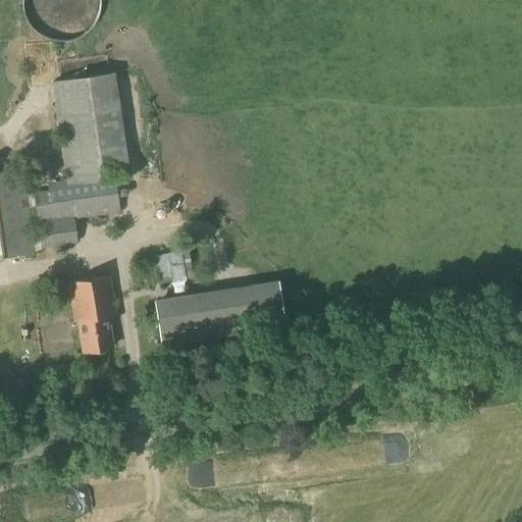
[(66,184),(123,175),(108,74),(51,83),(66,184)]
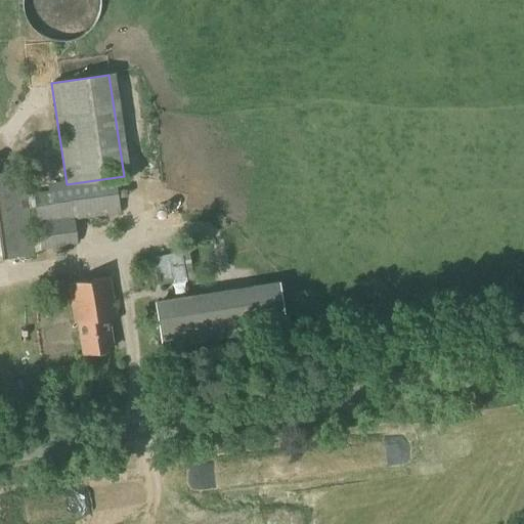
[(0,257),(33,253),(20,171),(0,173),(0,257)]
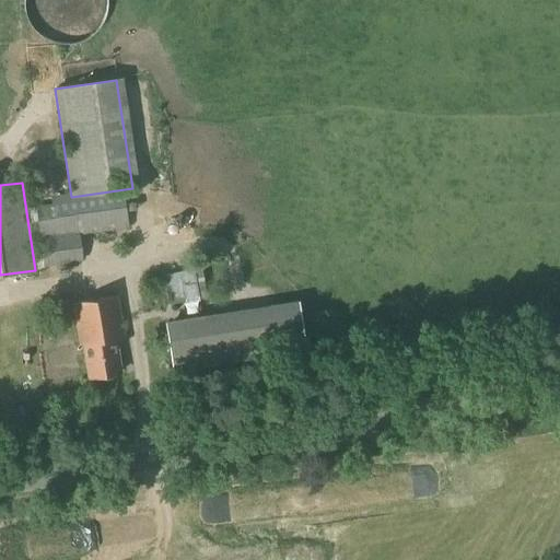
[(43,266),(81,260),(78,234),(127,226),(123,194),(35,207),(43,266)]
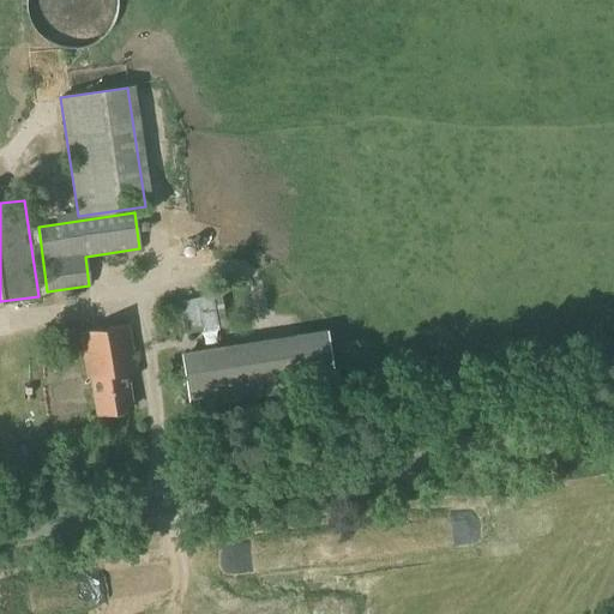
[(131,409),(125,372),(136,371),(127,324),(79,332),(86,379),(90,378),(96,414),(131,409)]
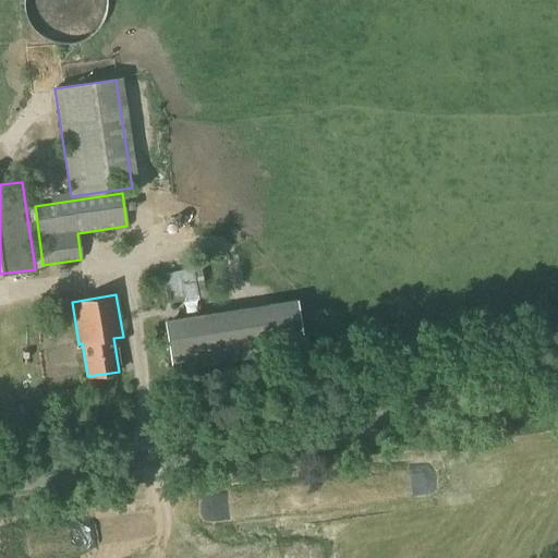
[(172,368),(303,348),(295,301),(165,322),(172,368)]
